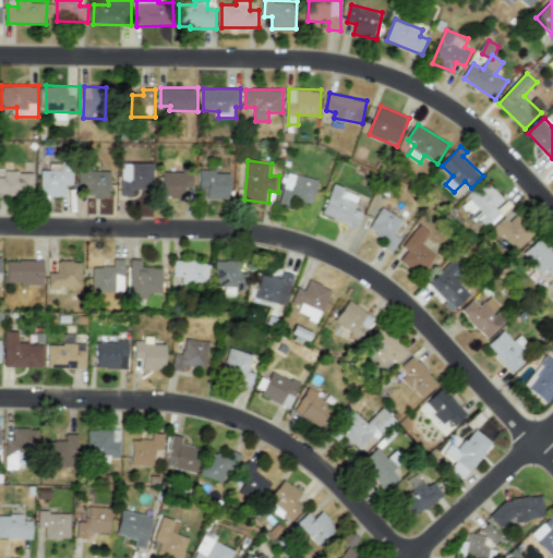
[(123,164),(122,192),(154,192),(155,165),(123,164)]
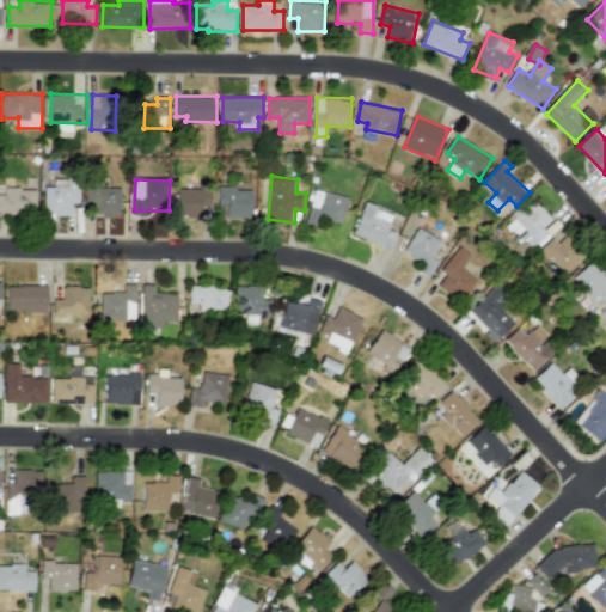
[(87,206),(97,206),(97,215),(123,216),(124,187),(89,185),(87,206)]
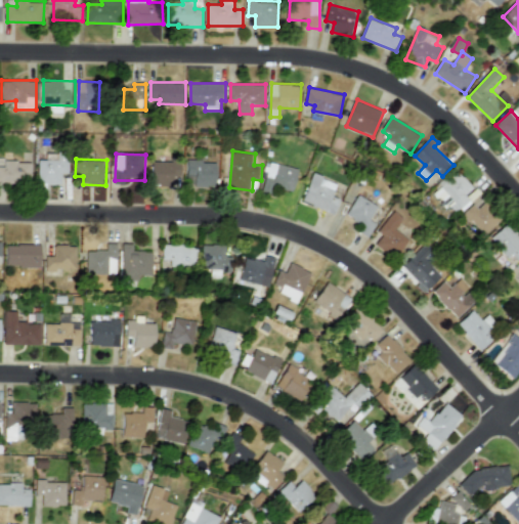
[(0,182),(33,182),(33,161),(0,160),(0,182)]
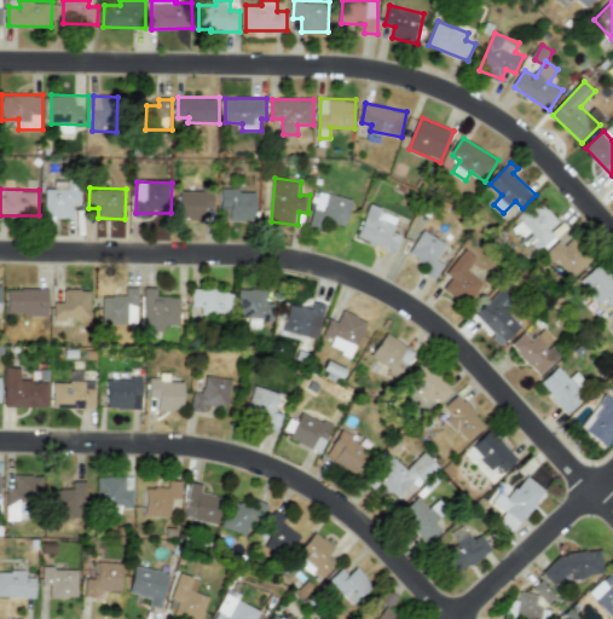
[(74,218),(74,204),(82,204),(82,189),(47,189),(47,218),(74,218)]
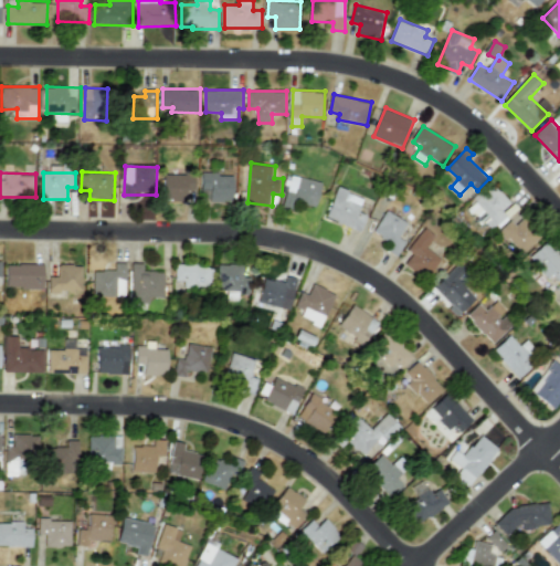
[(203,200),(235,200),(235,174),(204,174),(203,200)]
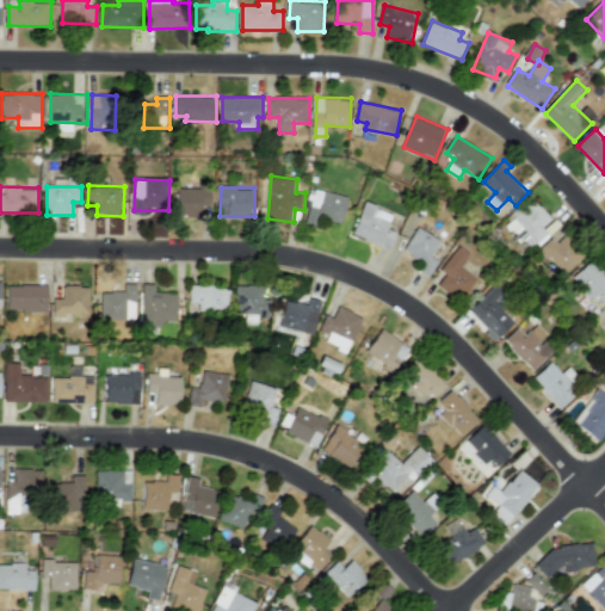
[(213,189),(180,189),(179,216),(204,217),(204,205),(213,205),(213,189)]
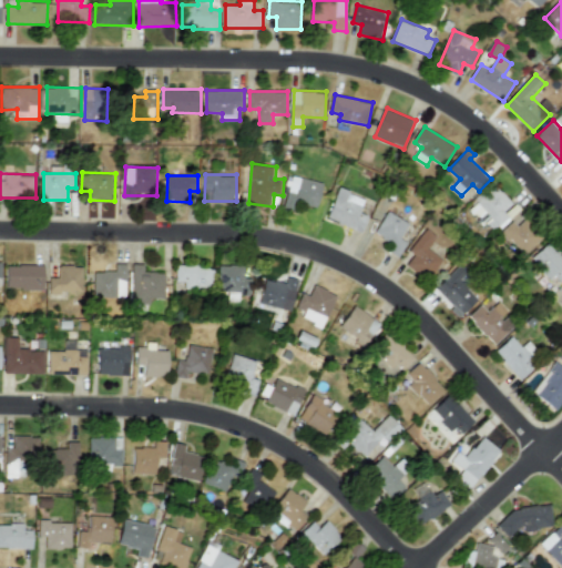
[(296,202),(319,208),(325,183),(294,175),(286,208),(295,210),(296,202)]
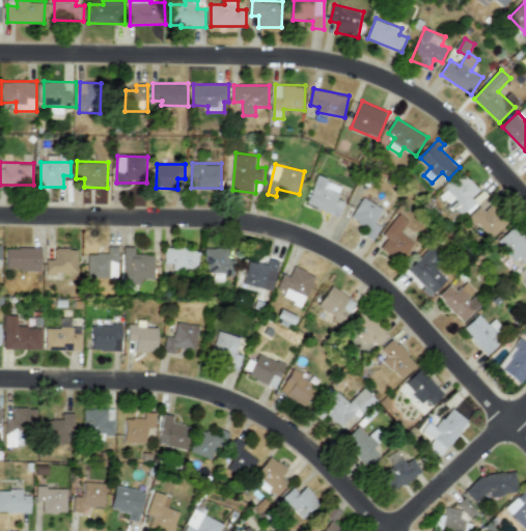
[(441,194),(464,218),(488,196),(464,171),(441,194)]
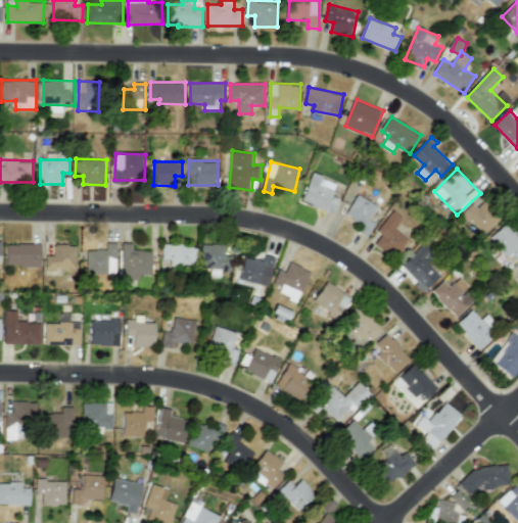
[(335,214),(340,199),(333,196),(338,183),(314,174),(302,201),(335,214)]
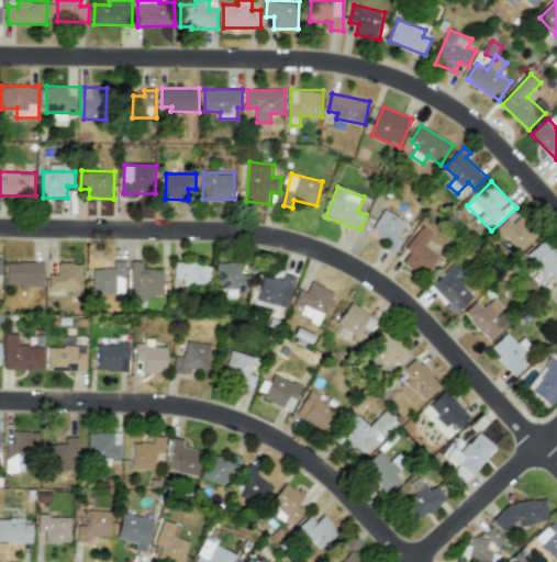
[(389,240),(385,247),(397,255),(405,239),(399,235),(408,221),(386,209),(374,231),(389,240)]
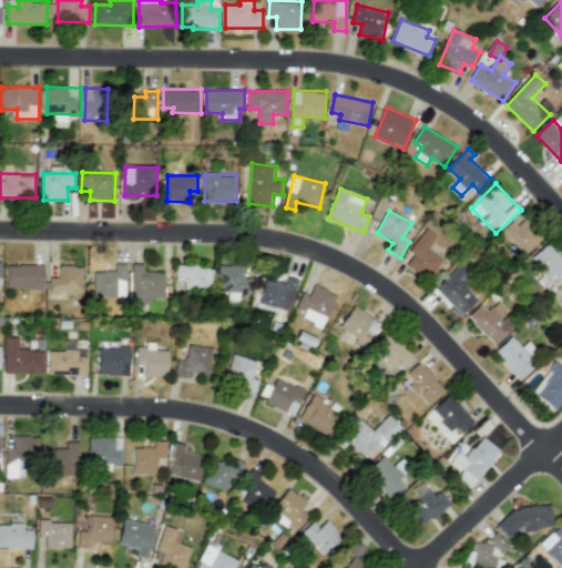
[(517,220),(503,231),(525,255),(545,236),(528,217),(520,224),(517,220)]
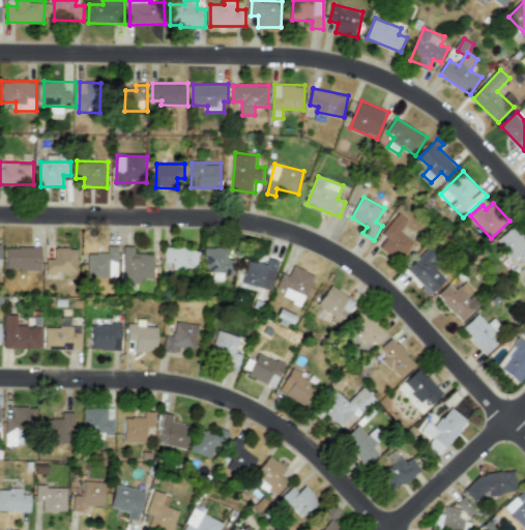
[(381,247),(404,262),(417,241),(402,231),(407,223),(396,216),(384,235),(388,237),(381,247)]
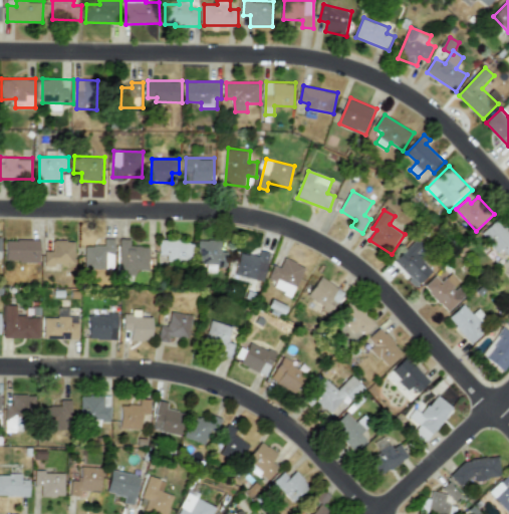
[(504,249),(508,253),(508,229),(499,219),(482,234),(500,253),(504,249)]
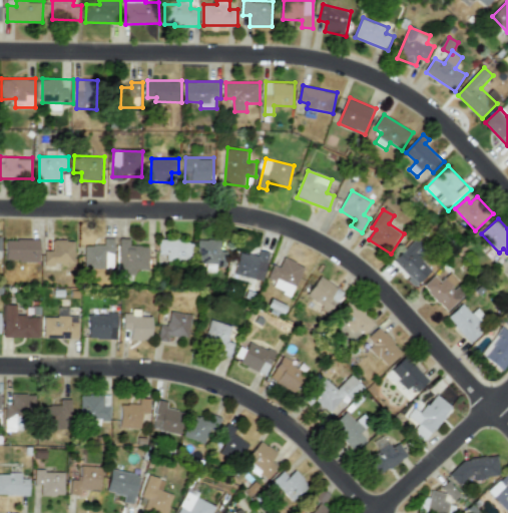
[(86,269),(116,269),(117,238),(106,238),(106,245),(87,244),(86,269)]
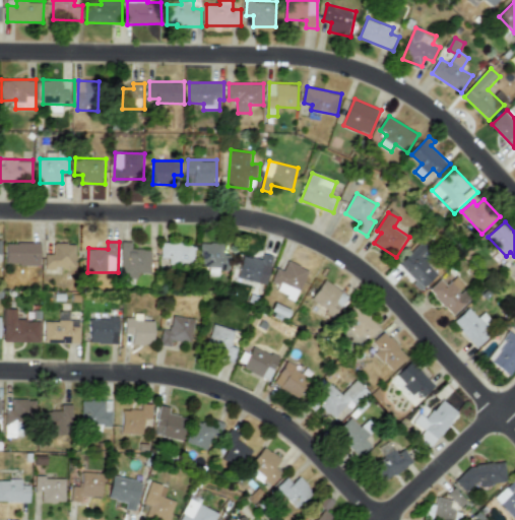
[(134,249),(134,242),(124,242),(124,283),(140,283),(140,272),(159,272),(159,249),(134,249)]
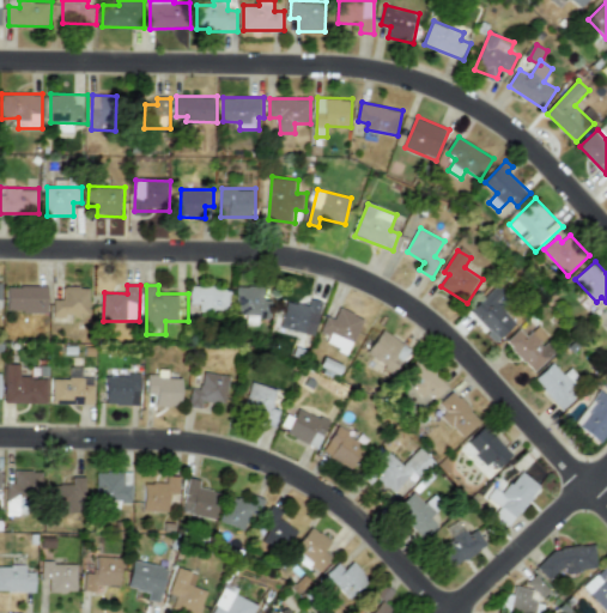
[(49,313),(49,286),(10,286),(10,313),(49,313)]
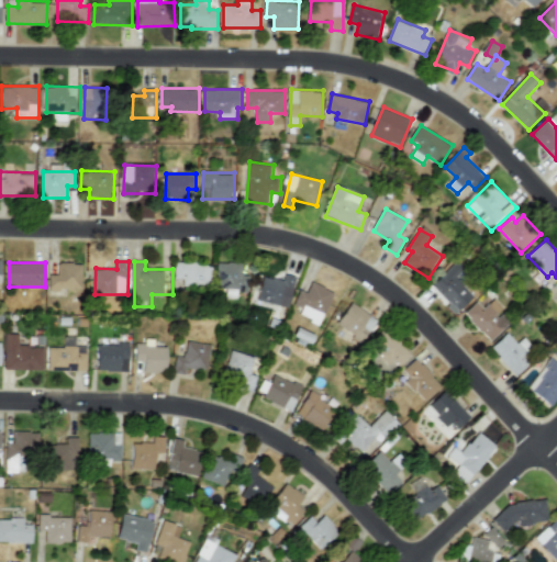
[(84,262),(60,262),(60,274),(52,274),(52,290),(84,290),(84,262)]
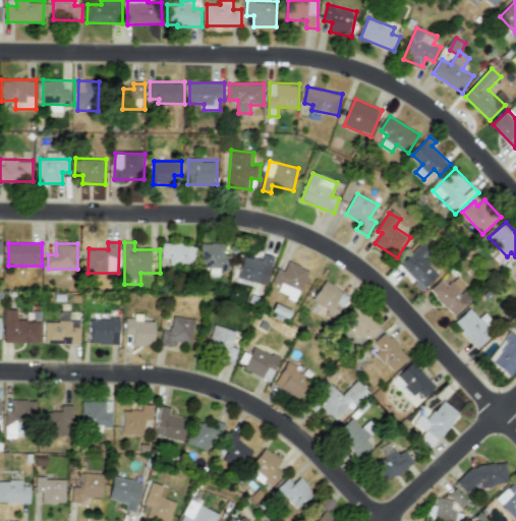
[(212,268),(212,276),(222,277),(222,271),(231,271),(232,255),(226,255),(227,244),(203,243),(202,267),(212,268)]
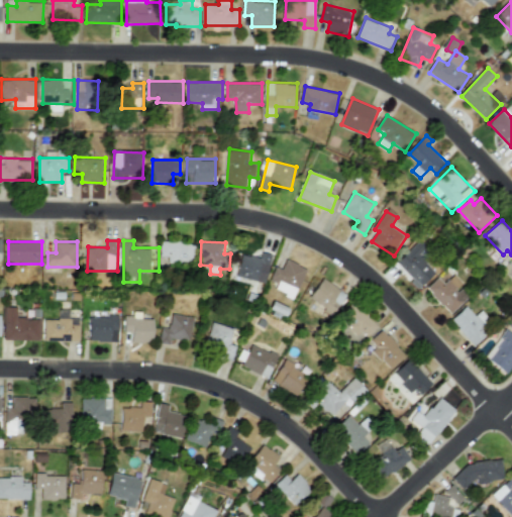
[(162,256),(171,256),(171,262),(195,263),(196,244),(163,242),(162,256)]
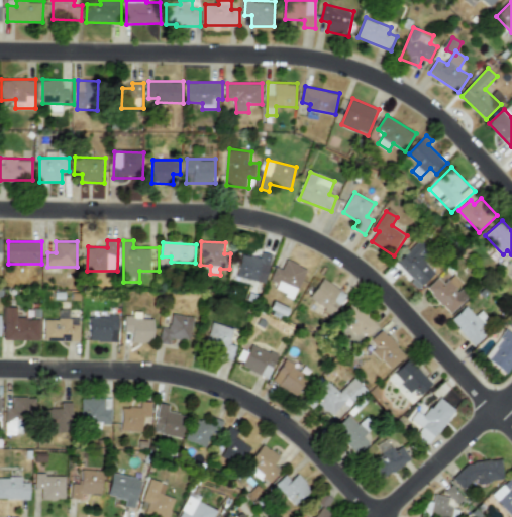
[(421,288),(440,270),(417,243),(397,262),(421,288)]
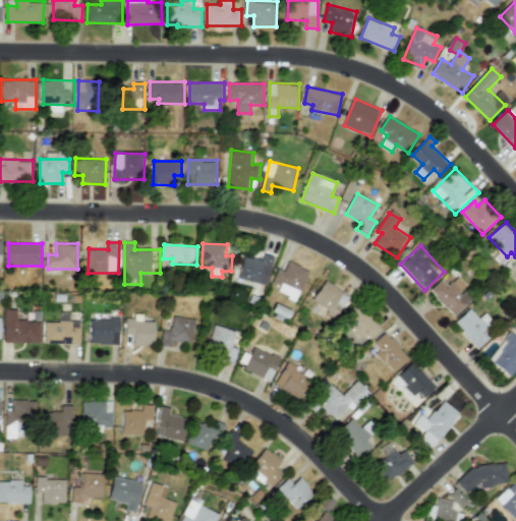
[(262,283),(265,269),(273,271),(276,256),(266,254),(265,259),(245,255),(240,279),(262,283)]
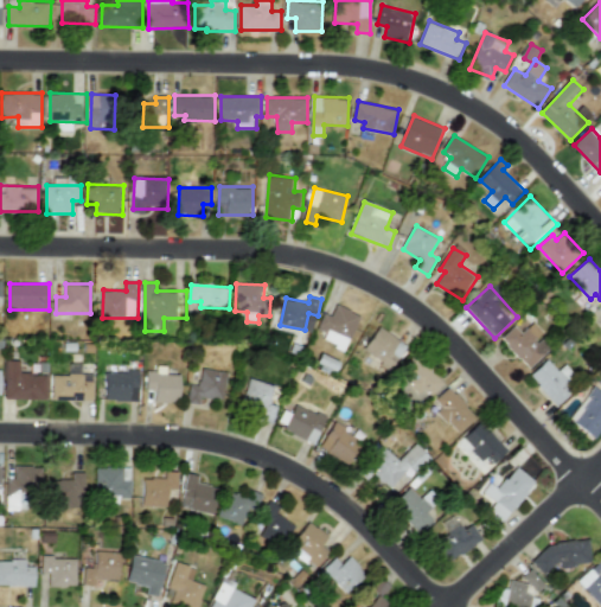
[(326,313),(317,334),(349,347),(363,314),(338,305),(333,315),(326,313)]
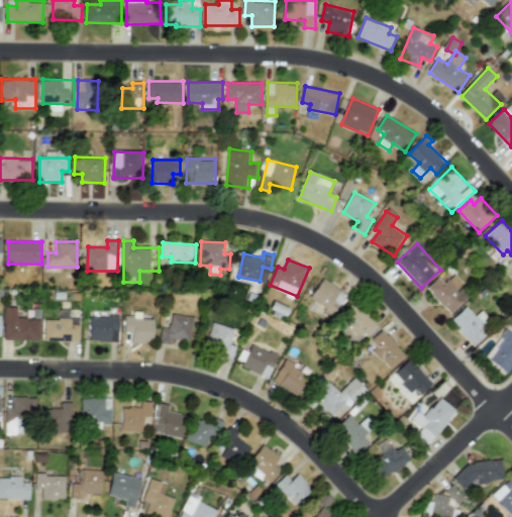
[(428,288),(452,314),(473,294),(454,275),(446,284),(440,277),(428,288)]
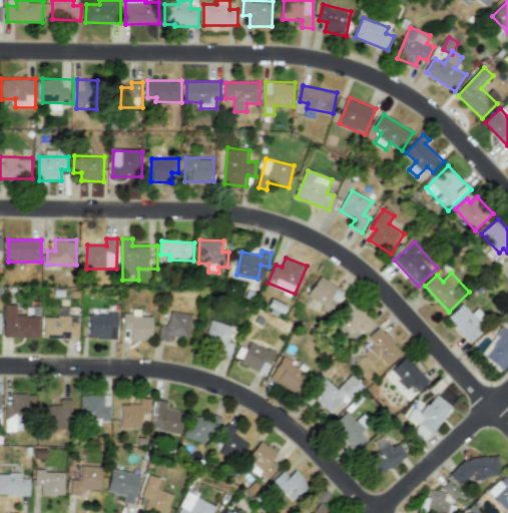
[(347,293),(324,276),(310,295),(333,312),(347,293)]
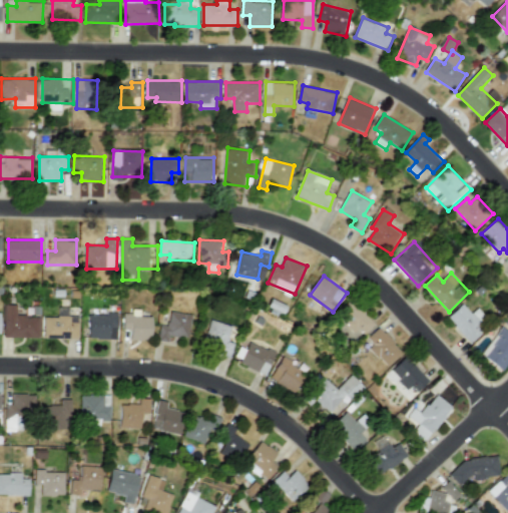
[(357,332),(360,328),(366,334),(377,324),(355,301),(340,315),(357,332)]
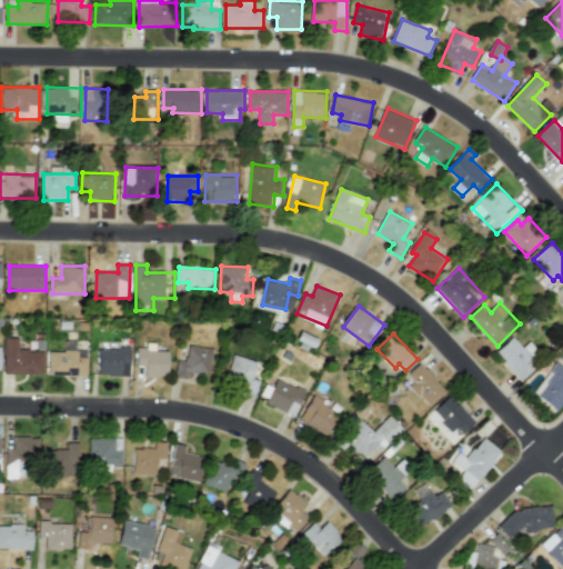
[(7,373),(46,375),(47,351),(21,350),(21,338),(7,337),(7,373)]
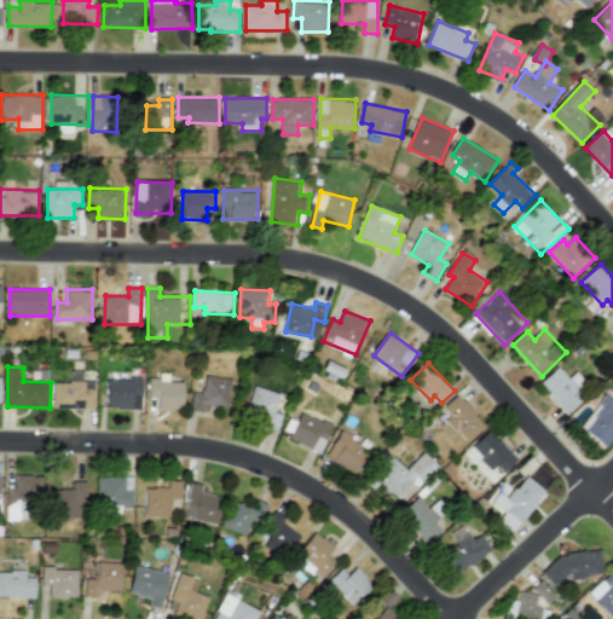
[(543,383),(570,411),(595,388),(579,371),(572,379),(560,366),(543,383)]
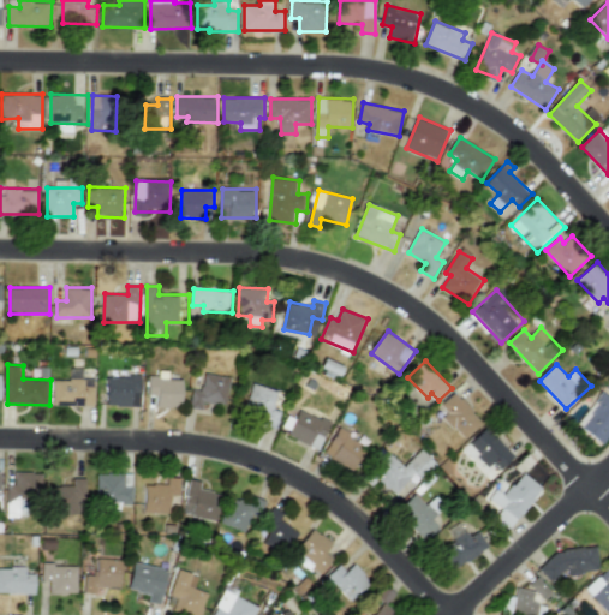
[(55,405),(97,406),(97,386),(85,386),(85,368),(73,368),(72,380),(55,380),(55,405)]
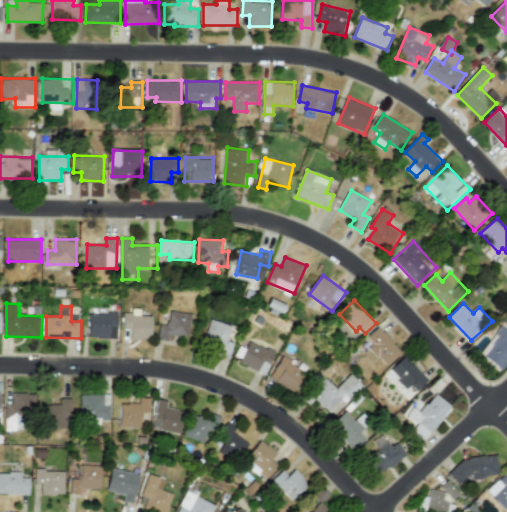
[(133,330),(132,339),(153,339),(154,316),(142,315),(142,308),(134,308),(134,313),(126,312),(125,329),(133,330)]
